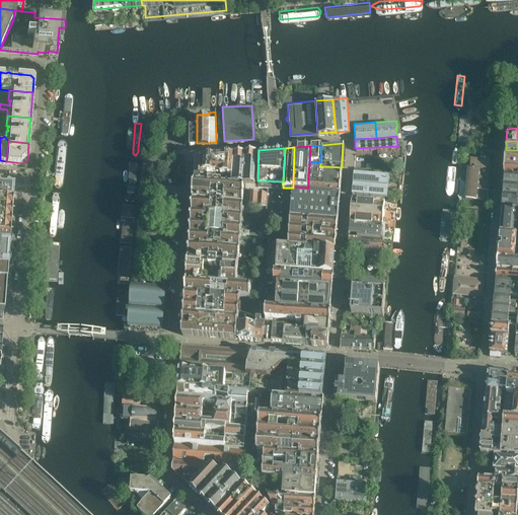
[(254,181),(256,150),(233,152),(232,180),(254,181)]
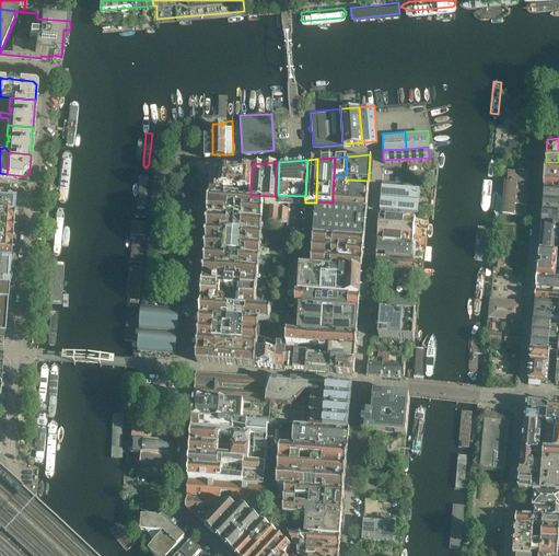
[(558,187),(558,162),(546,162),(544,187),(558,187)]
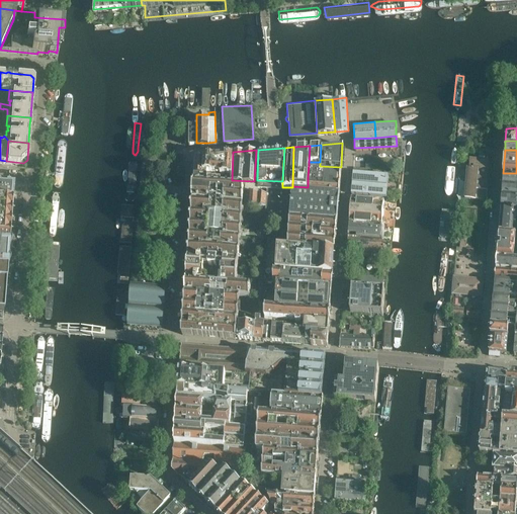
[(232,180),(233,152),(202,155),(202,172),(206,172),(220,173),(226,174),(226,181),(232,181),(232,180)]
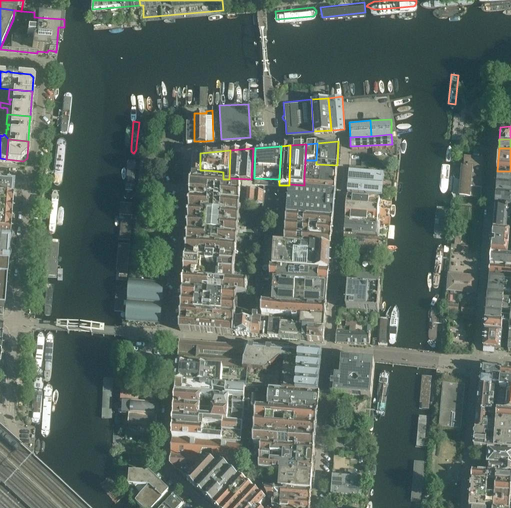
[(200,170),(200,153),(193,153),(192,170),(200,170)]
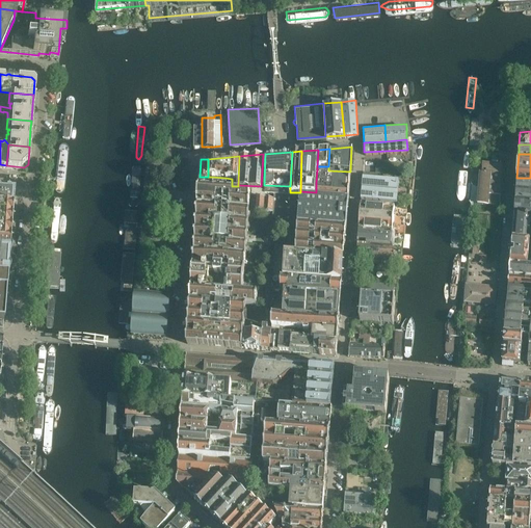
[(476,200),(499,203),(502,161),(481,159),(481,169),(479,169),(476,200)]
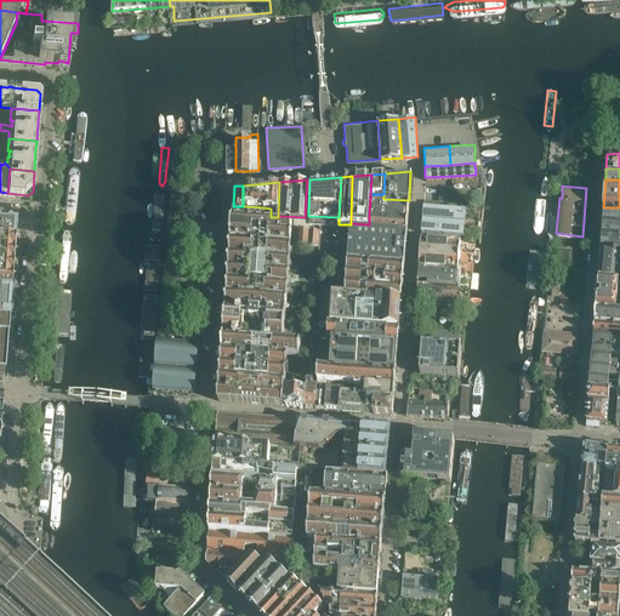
[(164,190),(153,190),(151,229),(151,233),(152,235),(152,238),(154,239),(155,240),(157,240),(159,238),(160,237),(160,233),(161,229),(164,190)]
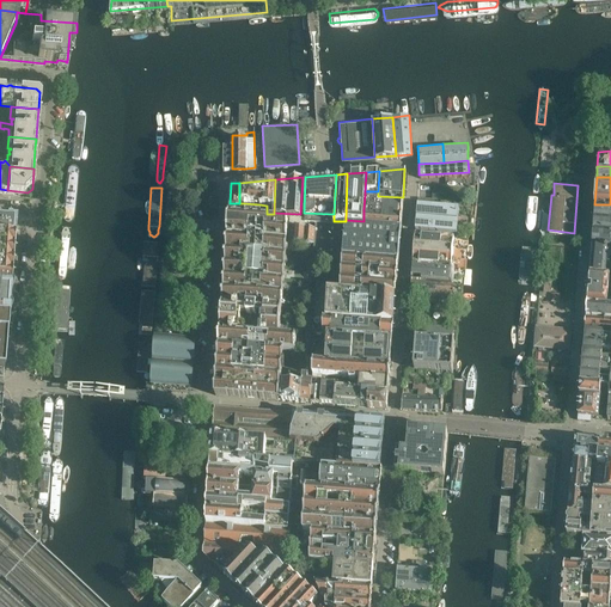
[(401,214),(403,197),(378,196),(365,195),(364,209),(401,214)]
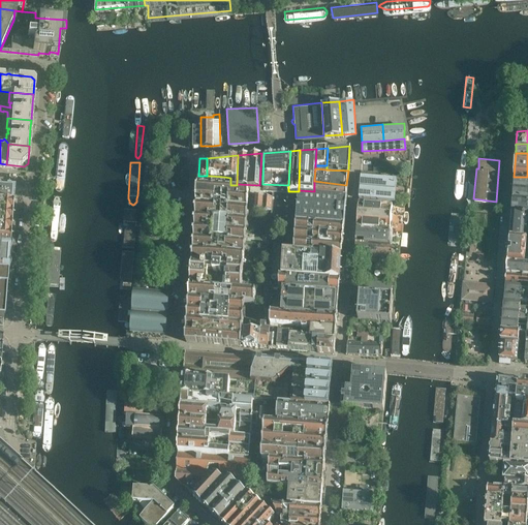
[(394,197),(396,177),(360,174),(358,195),(394,197)]
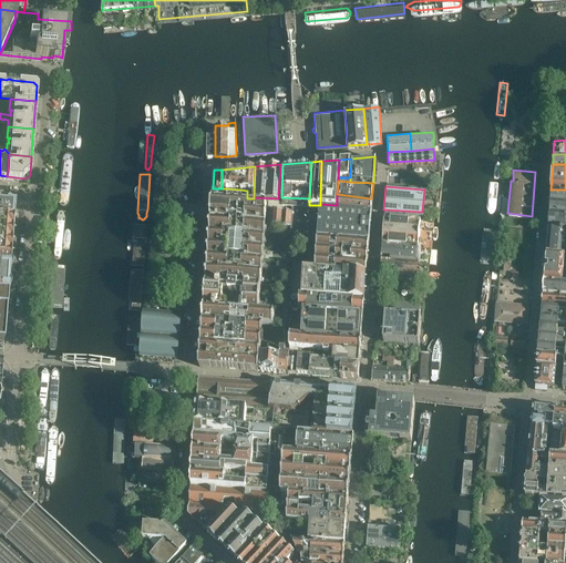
[(206,265),(261,269),(266,200),(254,198),(247,198),(247,191),(240,190),(240,198),(226,197),(212,196),(206,265)]
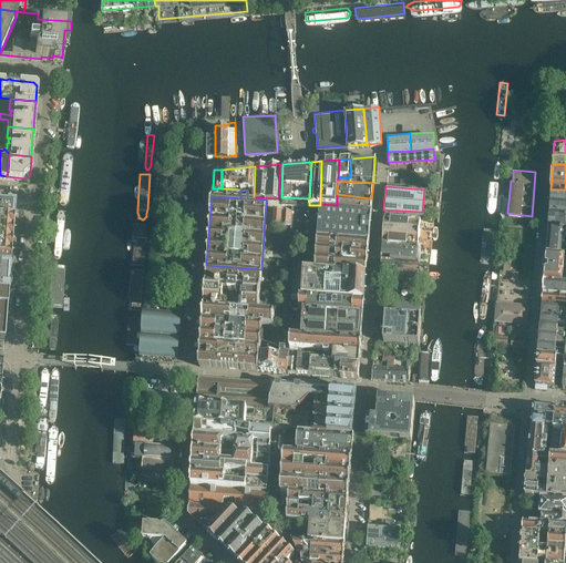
[(565,190),(551,190),(549,203),(548,213),(546,215),(546,218),(547,221),(547,224),(546,226),(545,229),(547,232),(545,249),(559,252),(561,235),(564,235),(564,225),(565,223),(565,190)]
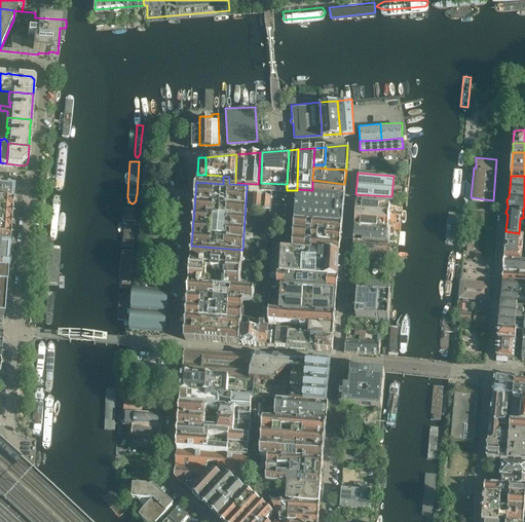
[(344,193),(344,184),(312,180),(312,190),(312,191),(344,193)]
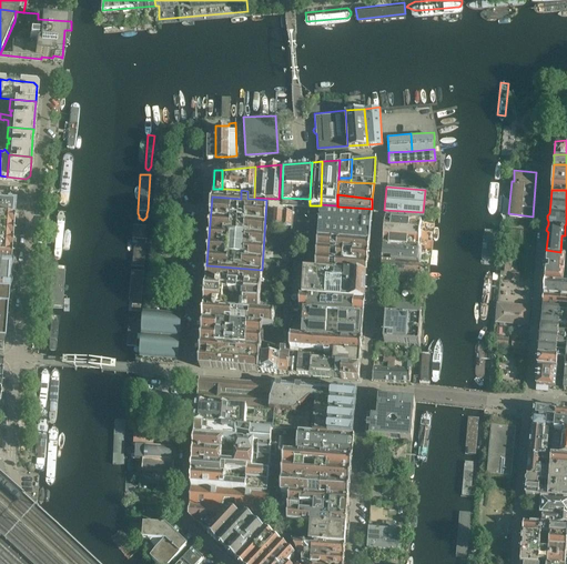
[(12,214),(13,199),(2,199),(1,214),(12,214)]
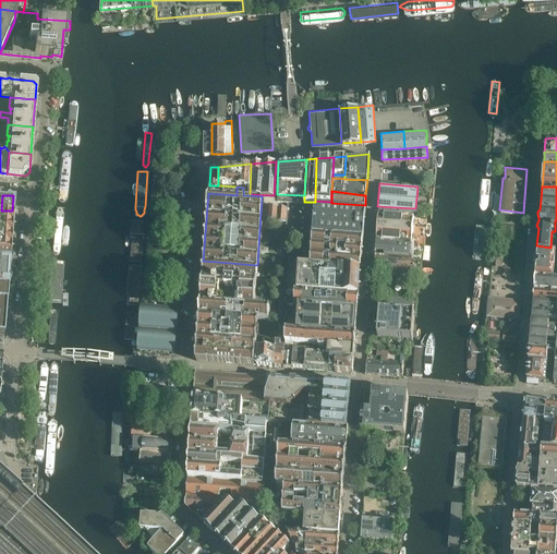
[(362,236),(365,205),(331,203),(315,202),(304,202),(287,200),(287,205),(286,218),(285,229),(362,236)]
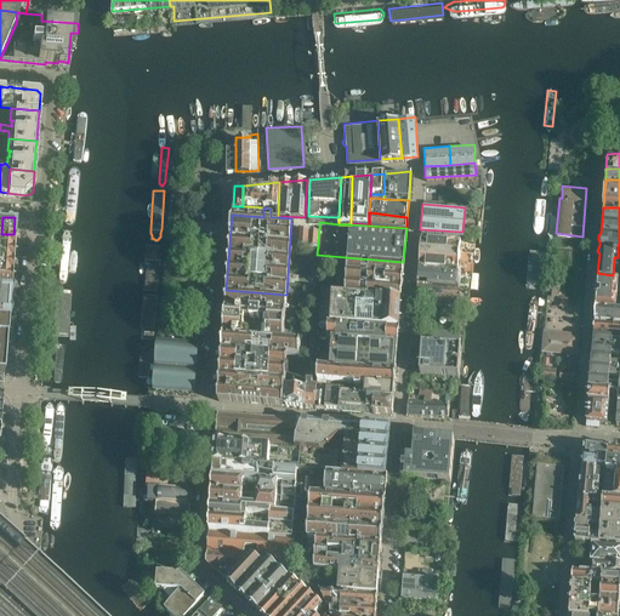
[(307,241),(308,228),(299,227),(299,229),(297,241),(307,241)]
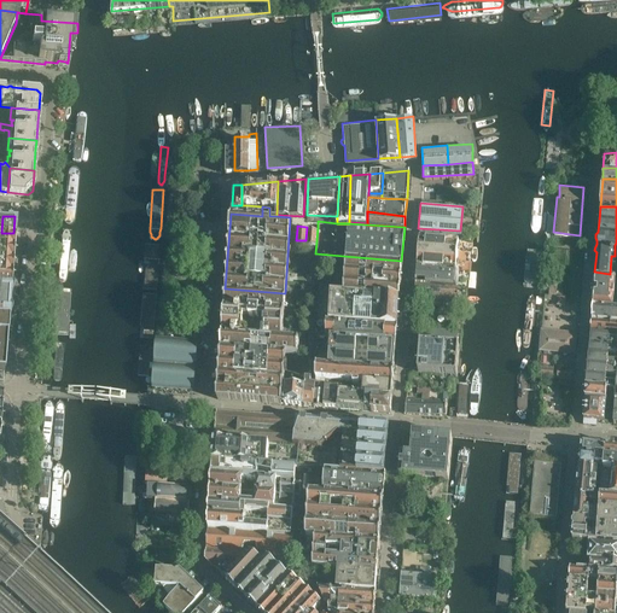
[(316,241),(318,227),(307,227),(306,240),(316,241)]
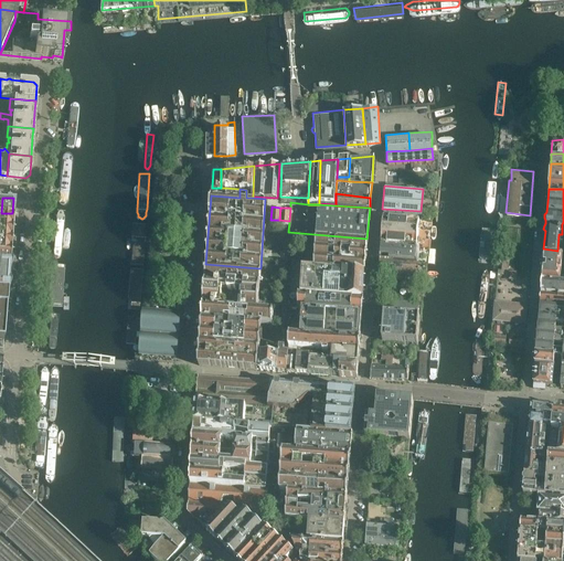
[(0,258),(9,260),(12,213),(1,213),(0,212),(0,258)]
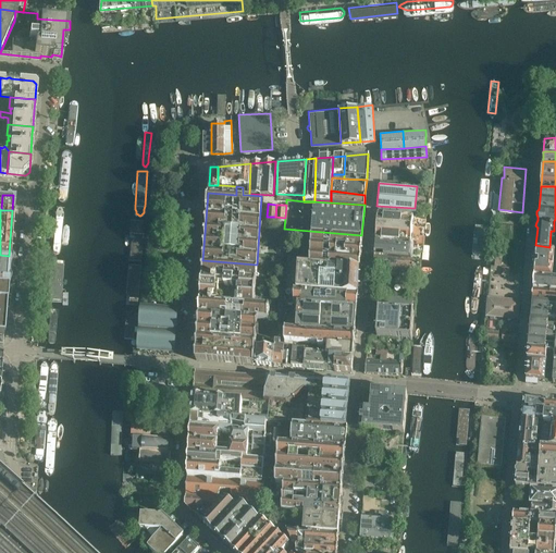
[(410,240),(412,212),(377,210),(374,237),(410,240)]
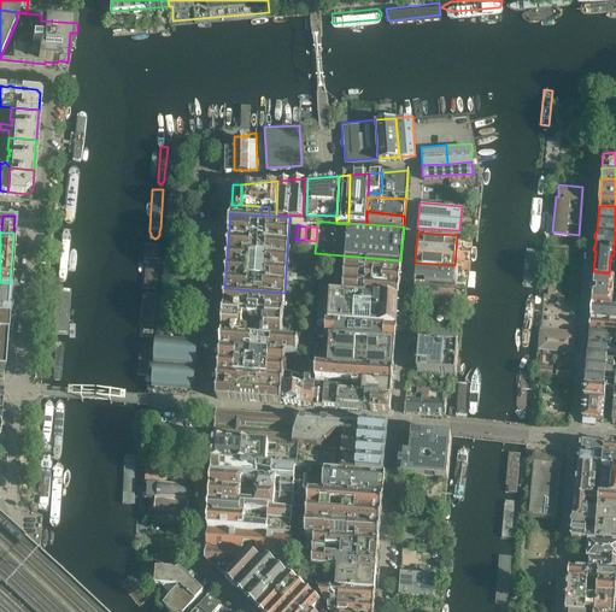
[(141,286),(157,287),(160,241),(145,240),(141,286)]
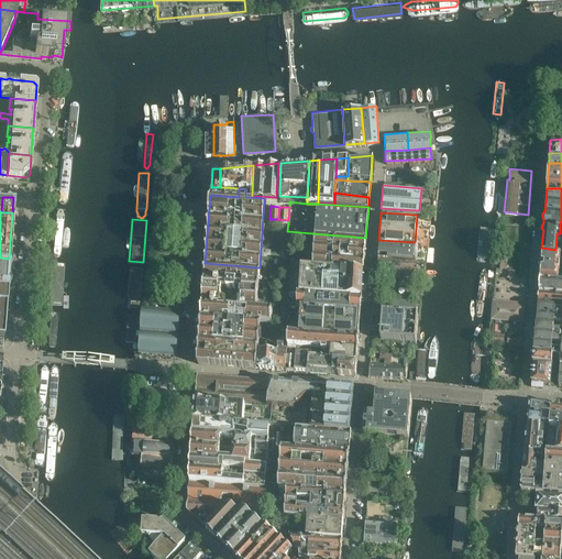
[(476,256),(488,258),(492,225),(480,223),(476,256)]
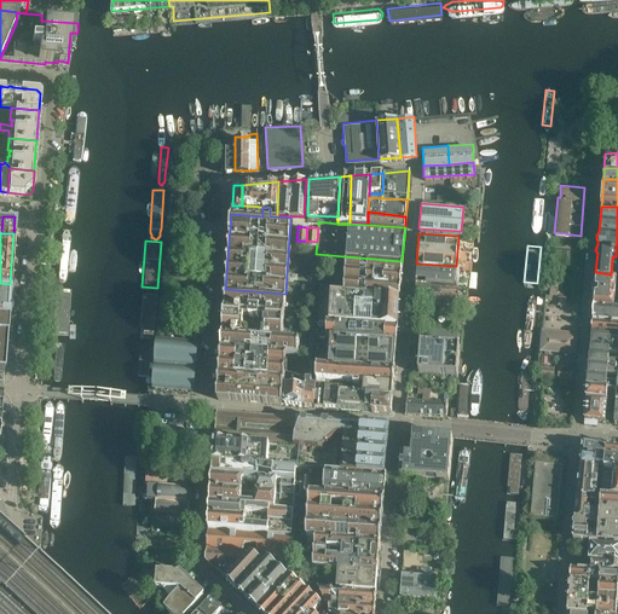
[(399,295),(402,261),(316,254),(313,288),(321,288),(399,295)]
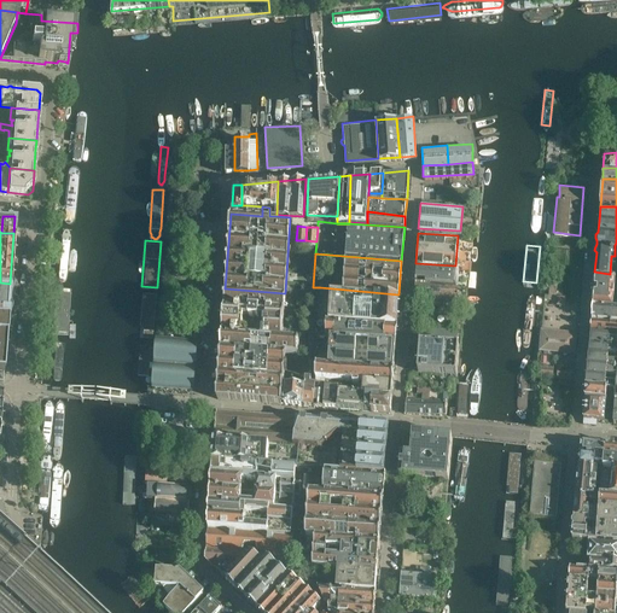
[(454,281),(455,266),(415,263),(414,279),(454,281)]
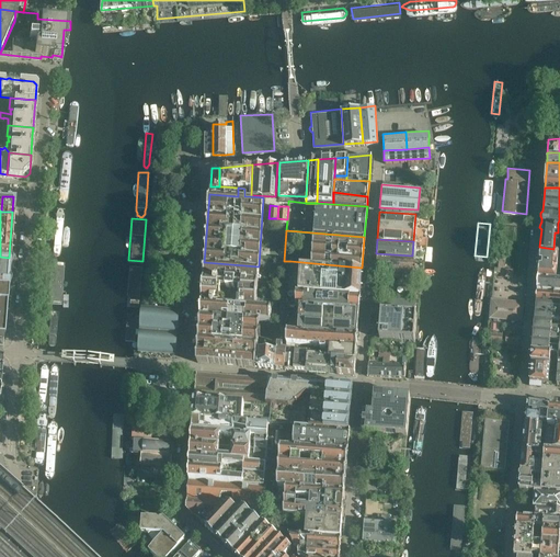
[(555,270),(556,249),(553,249),(539,247),(539,250),(537,250),(537,257),(538,257),(538,261),(538,265),(536,264),(536,271),(537,271),(537,274),(559,276),(559,270),(555,270)]
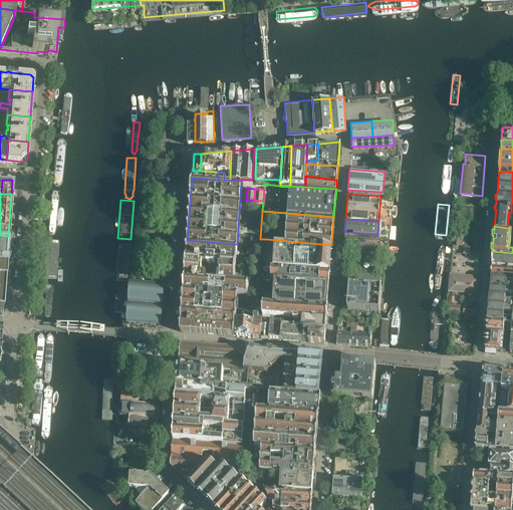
[(376,248),(377,234),(344,232),(343,246),(376,248)]
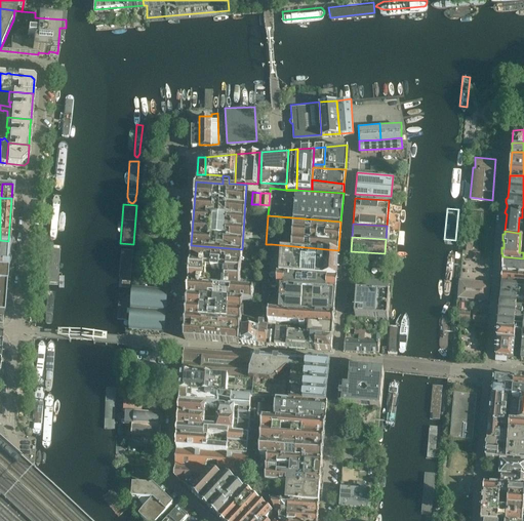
[(0,268),(6,269),(7,248),(8,241),(0,240),(0,268)]
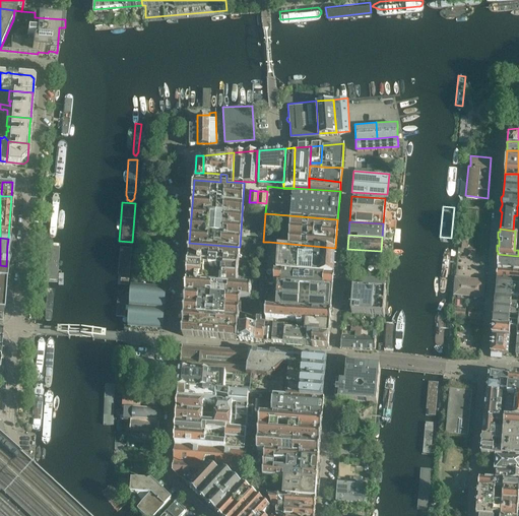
[(334,272),(335,248),(269,242),(268,266),(334,272)]
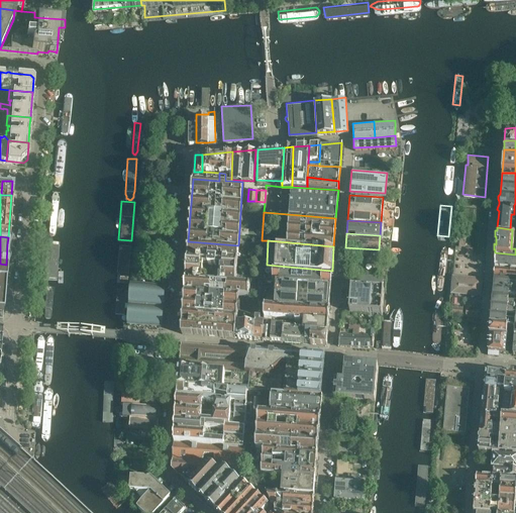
[(115,279),(126,280),(130,242),(119,241),(115,279)]
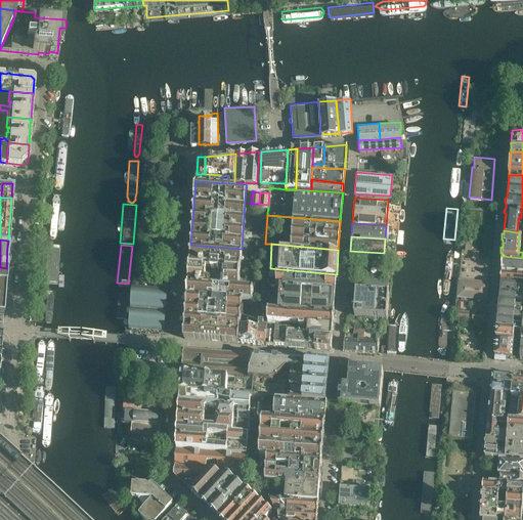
[(188,280),(238,285),(242,249),(190,245),(188,280)]
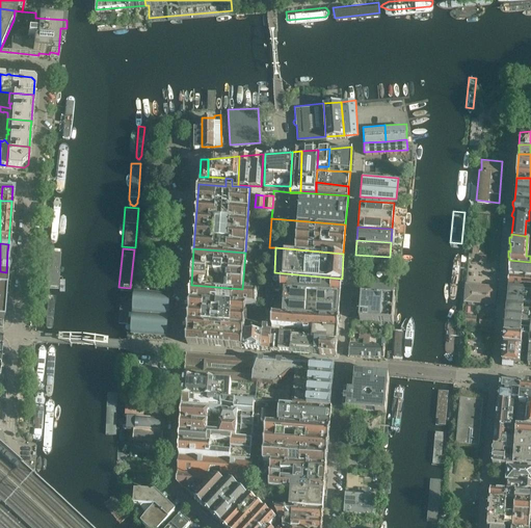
[(451,296),(452,296),(453,296),(454,296),(455,296),(455,295),(456,295),(456,294),(457,293),(460,262),(460,261),(460,260),(460,258),(460,257),(460,256),(459,255),(459,254),(458,253),(457,252),(456,253),(455,254),(454,255),(453,256),(453,258),(452,259),(452,260),(451,262),(448,290),(448,291),(448,292),(448,293),(449,294),(449,295),(450,296),(451,296)]
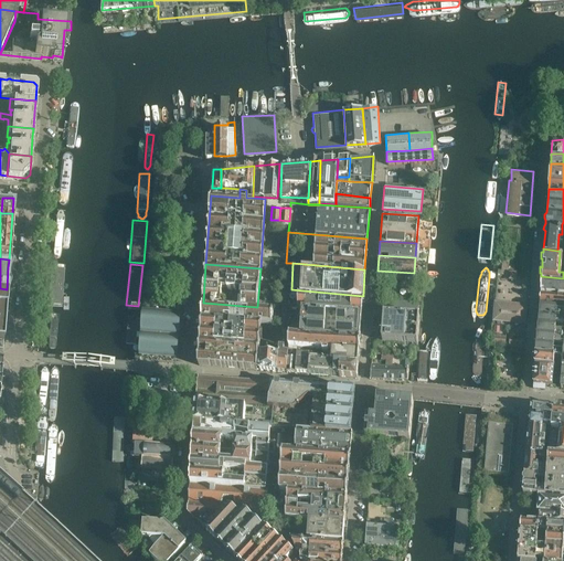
[(563,278),(541,276),(540,289),(563,290),(563,278)]
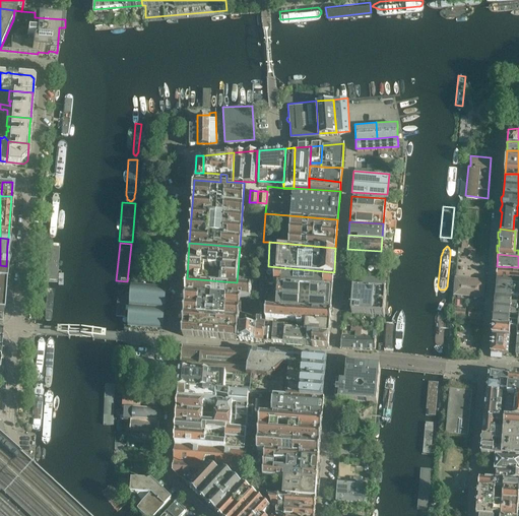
[(332,284),(334,272),(268,266),(261,266),(260,278),(274,279),(277,280),(332,284)]
